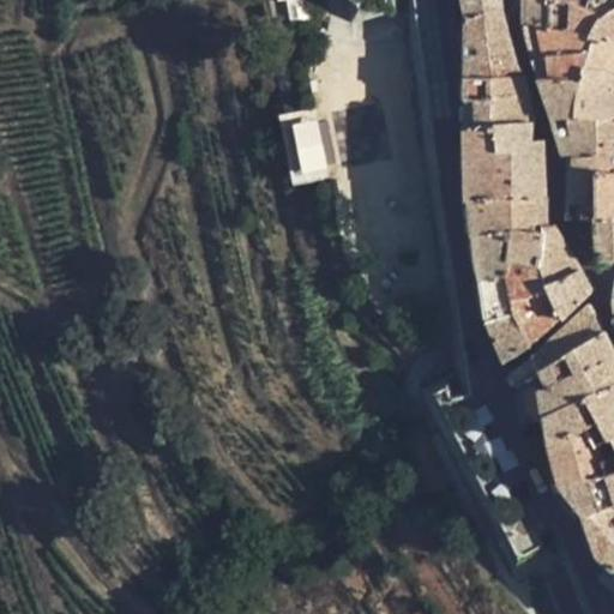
[(501,10),(499,0),(462,0),(465,13),(465,16),(501,10)]
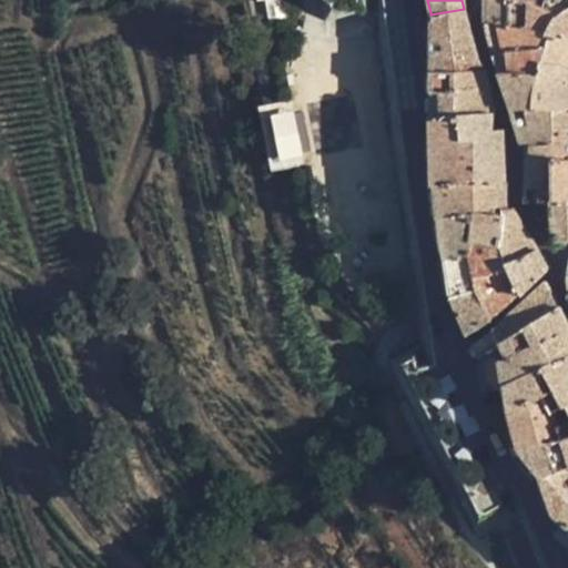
[(523,0),(485,0),(485,23),(545,32),(553,18),(556,16),(523,0)]
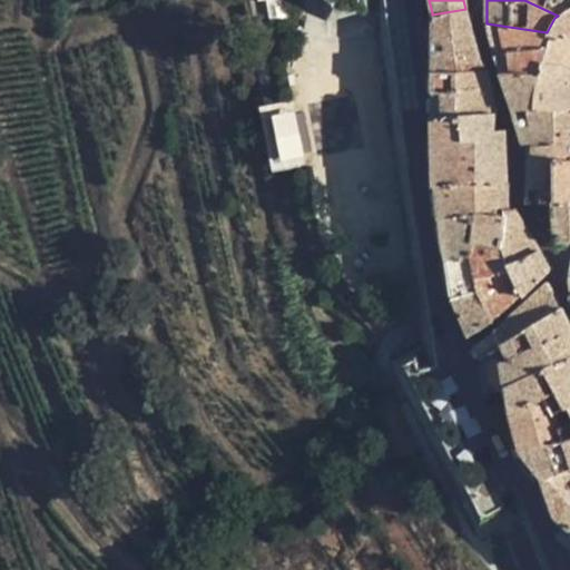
[(569,0),(524,0),(558,16),(569,5),(569,0)]
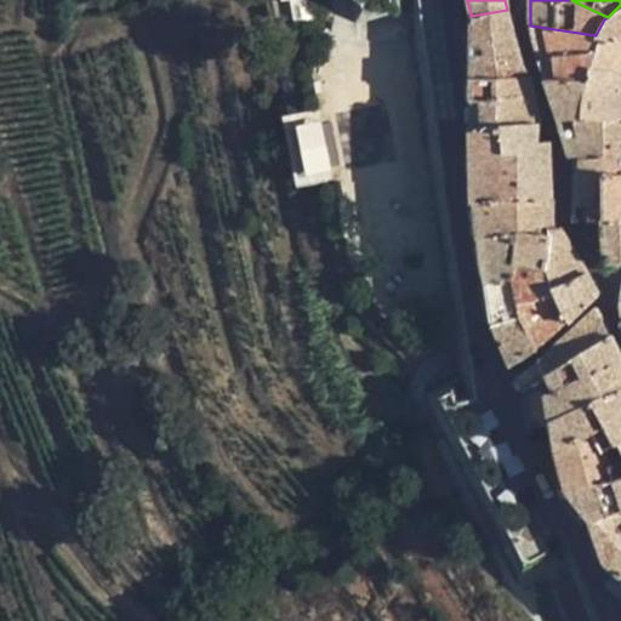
[(620,5),(608,17),(604,20),(596,35),(620,41),(620,5)]
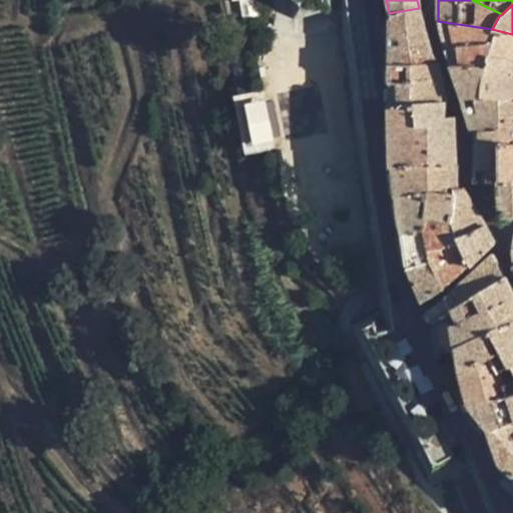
[(428,44),(419,8),(389,13),(389,49),(430,53),(428,44)]
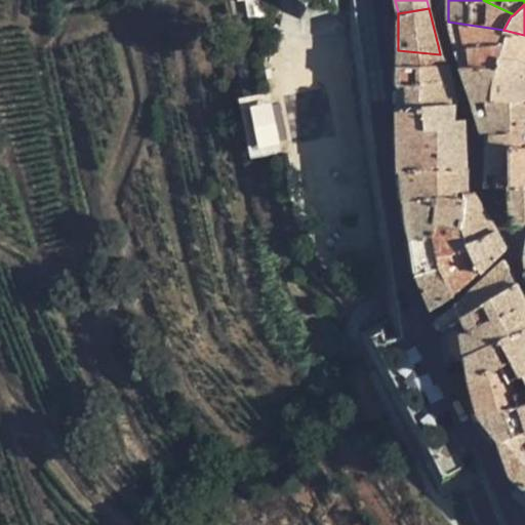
[(495,69),(497,57),(524,63),(524,35),(503,30),(448,22),(454,51),(460,68),(482,68),(495,69)]
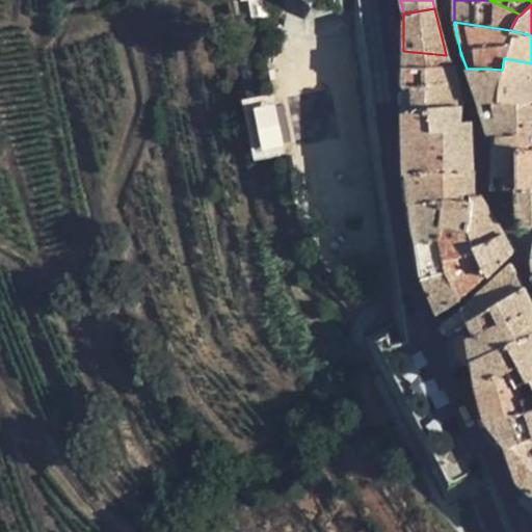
[(446,55),(403,51),(403,69),(425,69),(452,67),(447,57),(446,55)]
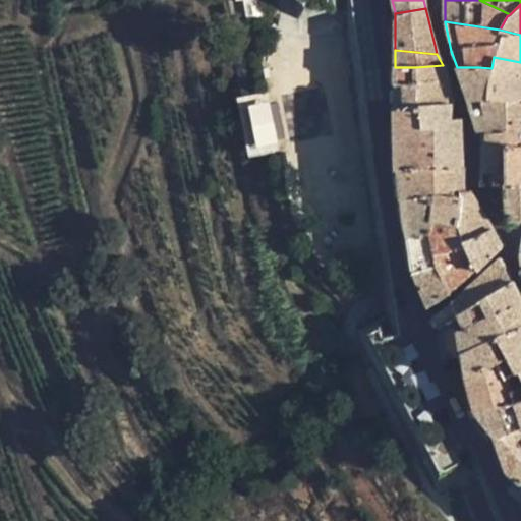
[(520,62),(494,57),(491,68),(478,67),(457,67),(469,102),(520,101),(520,62)]
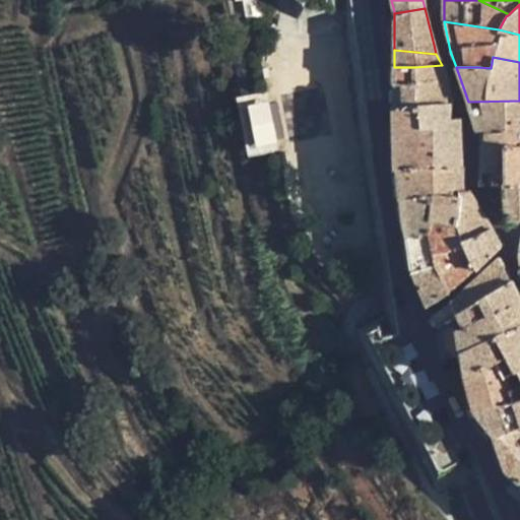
[(394,85),(446,76),(445,72),(442,65),(415,67),(394,67),(394,85)]
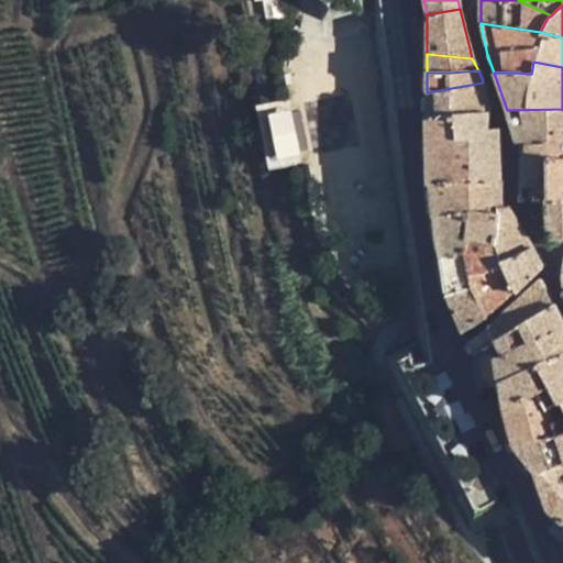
[(457,114),(487,112),(483,83),(427,92),(427,119),(457,114)]
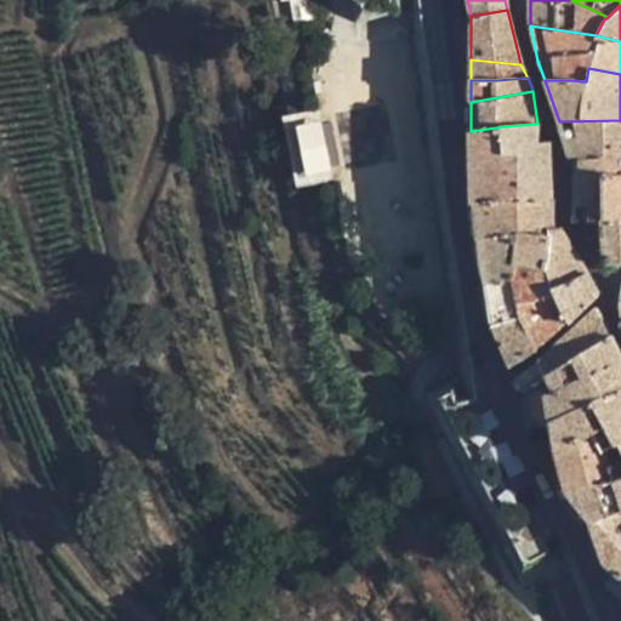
[(292,184),(330,181),(323,120),(286,124),(292,184)]
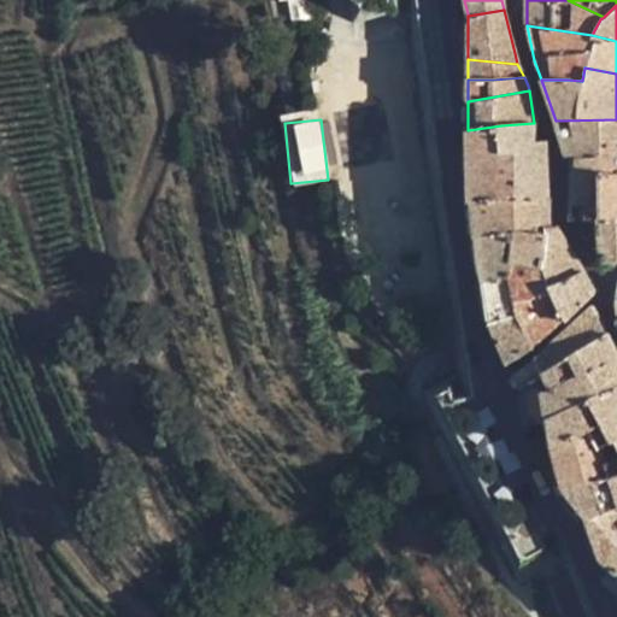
[(616,139),(616,119),(556,121),(565,158),(571,158),(600,158),(600,140),(616,139)]
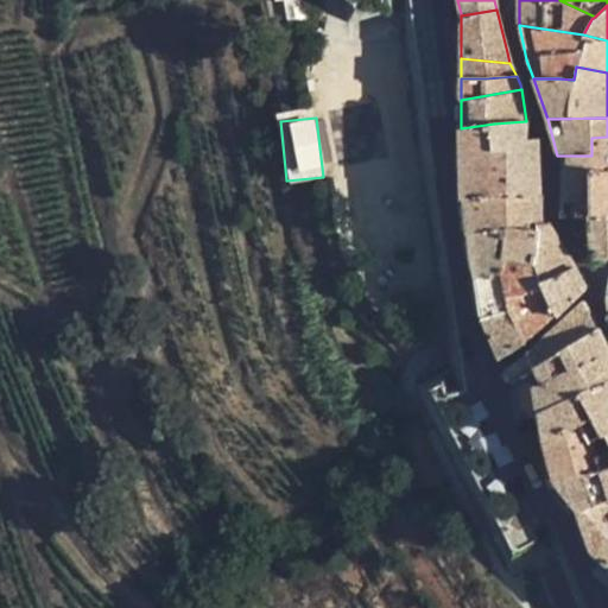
[(506,194),(540,194),(538,139),(526,140),(526,121),(494,124),(461,128),(455,130),(456,140),(460,140),(461,201),(463,201),(506,197),(506,194)]
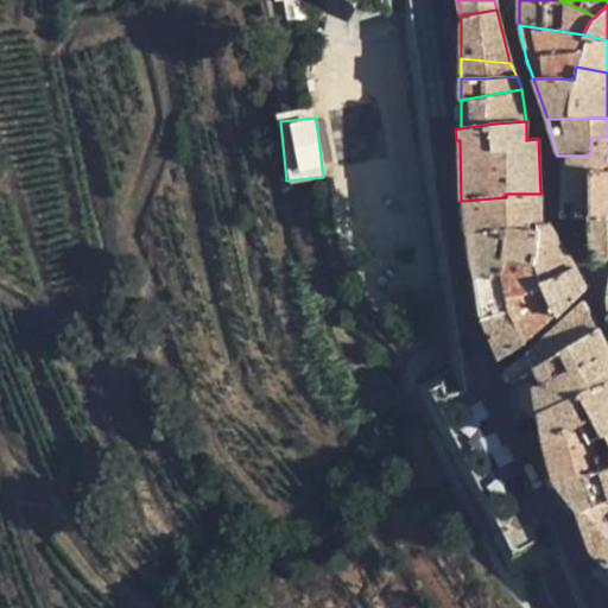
[(563,156),(561,217),(589,217),(588,215),(588,214),(588,170),(607,171),(607,137),(591,138),(591,156),(563,156)]
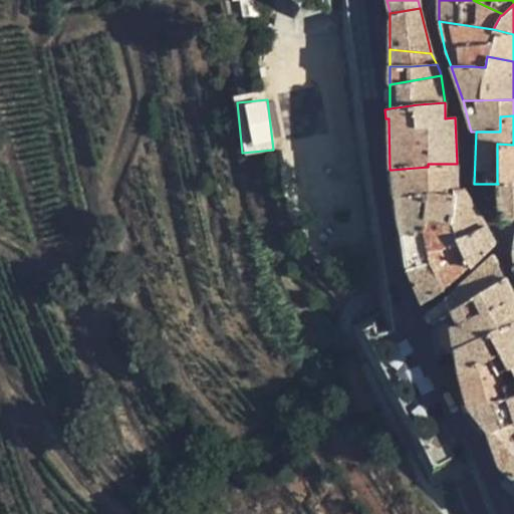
[(513,145),(497,144),(497,181),(497,182),(506,182),(513,183),(513,145)]
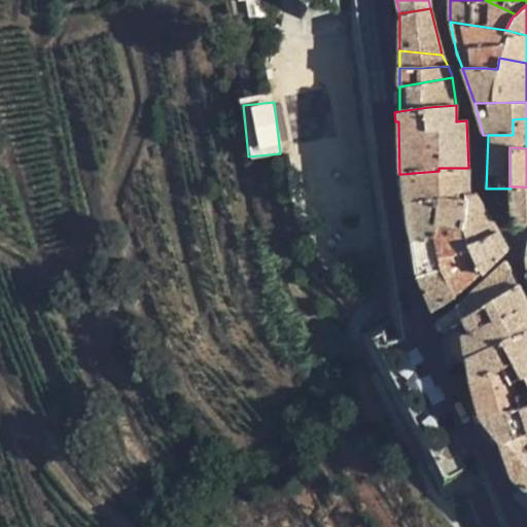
[(469,196),(468,168),(438,168),(438,171),(401,174),(405,203),(409,224),(433,224),(464,231),(467,196),(469,196)]
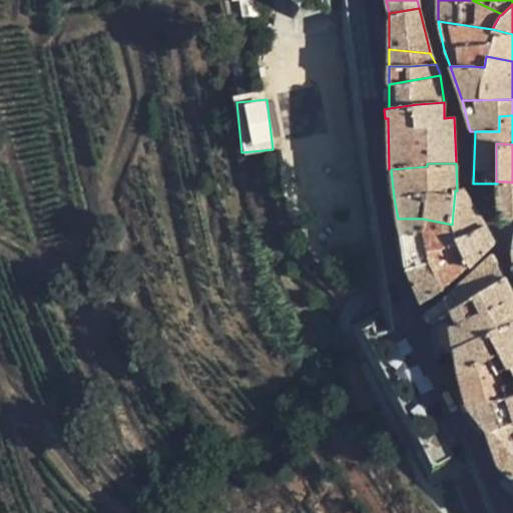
[(512,217),(512,182),(505,181),(496,181),(497,183),(498,216),(512,217)]
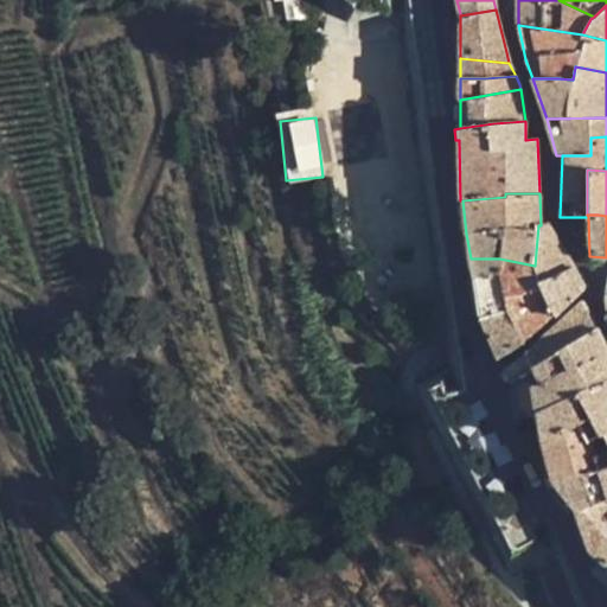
[(537,282),(573,266),(547,224),(541,225),(538,225),(535,266),(499,259),(471,259),(474,276),(499,273),(508,312),(524,343),(555,315),(547,302),(537,282)]
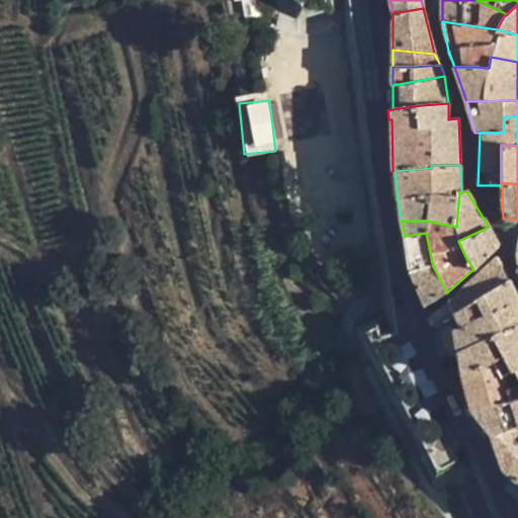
[(473,269),(496,246),(497,245),(497,244),(497,243),(489,227),(458,241),(466,258),(473,269)]
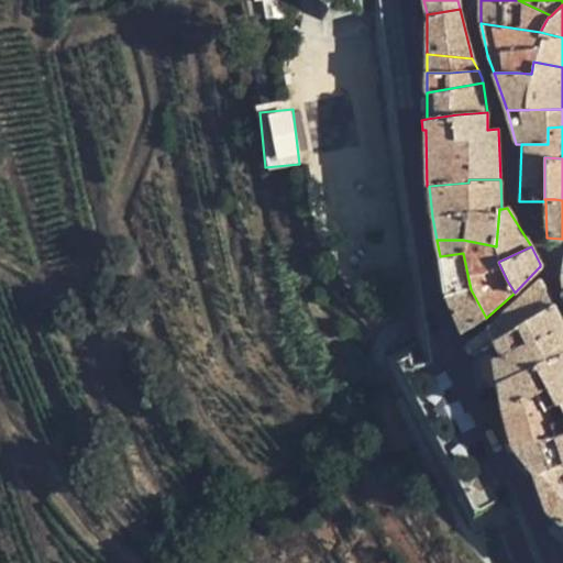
[(471,289),(463,253),(440,256),(445,297),(471,289)]
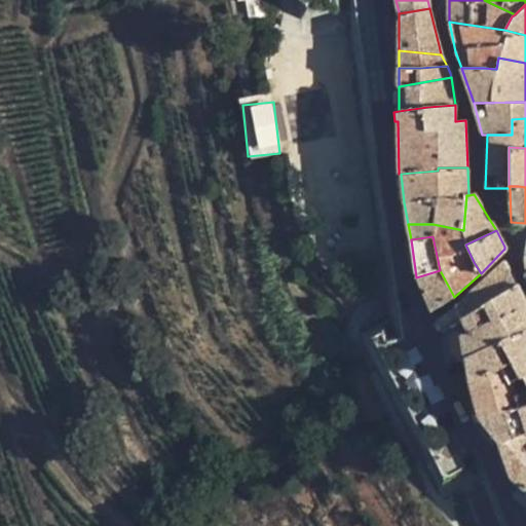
[(442,331),(442,332),(461,317),(517,284),(510,270),(505,263),(504,262),(456,306),(438,320),(442,331)]
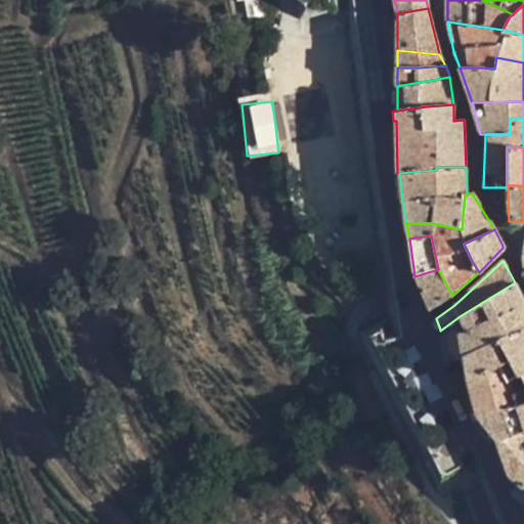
[(438,269),(415,276),(430,308),(452,296),(438,269)]
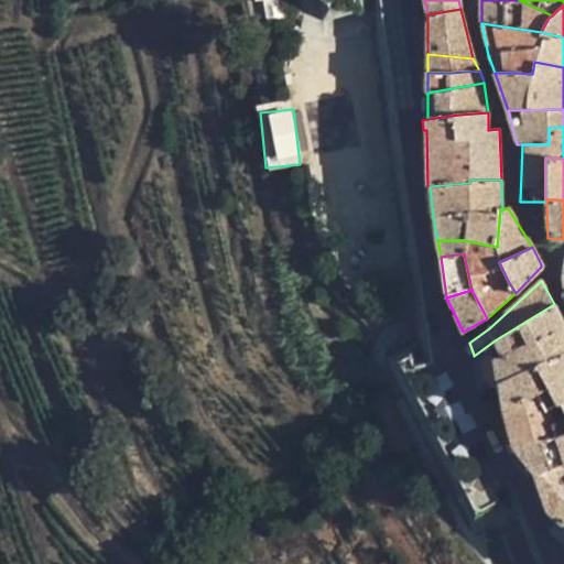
[(563,324),(554,304),(495,340),(502,355),(563,325),(563,324)]
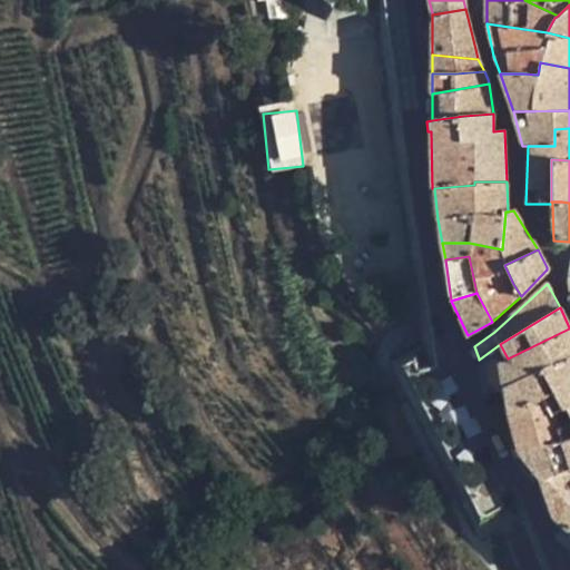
[(554,393),(569,385),(569,328),(508,359),(500,344),(479,360),(487,393),(504,390),(509,414),(509,415),(554,393)]
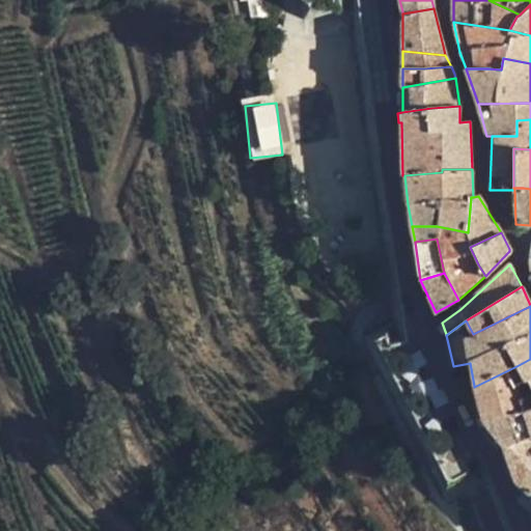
[(530,359),(516,366),(530,401),(530,359)]
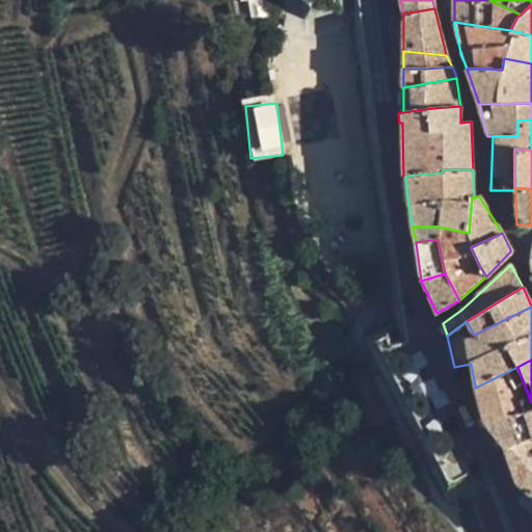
[(531,409),(531,402),(517,367),(475,388),(483,421),(531,409)]
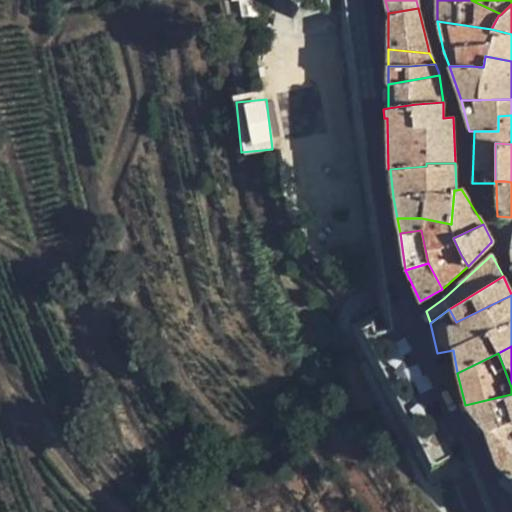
[(511,394),(465,405),(472,414),(481,425),(486,432),(508,423),(511,428),(511,394)]
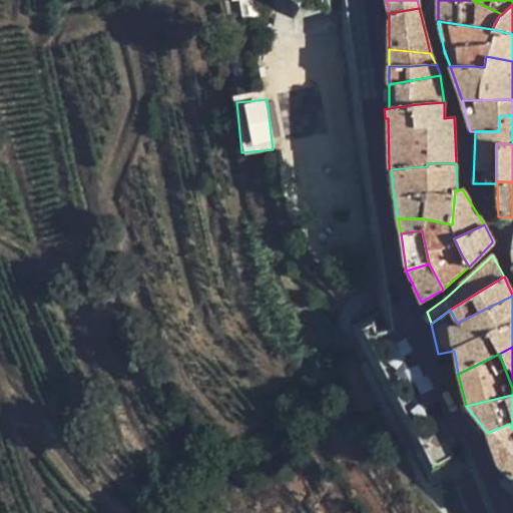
[(512,429),(509,424),(487,433),(498,464),(512,477),(512,429)]
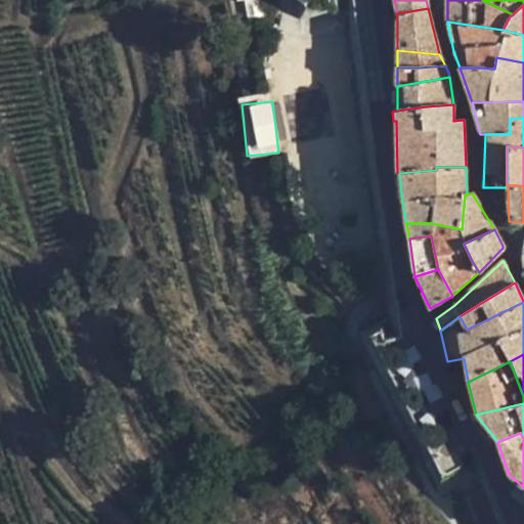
[(523,513),(523,487),(509,474),(517,494),(523,513)]
